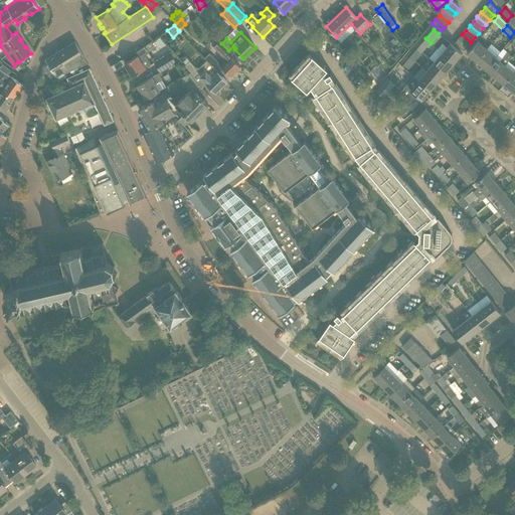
[(462,34),(458,38),(468,46),(471,42),(462,34)]
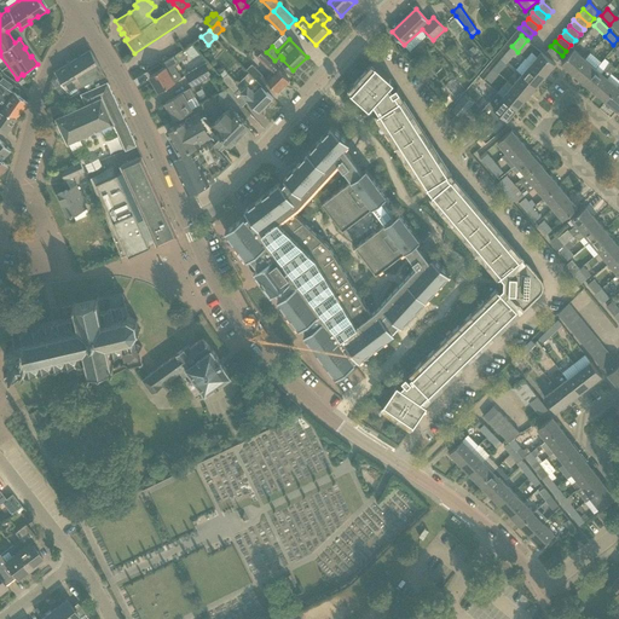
[(512,46),(502,58),(508,63),(513,57),(518,52),(512,46)]
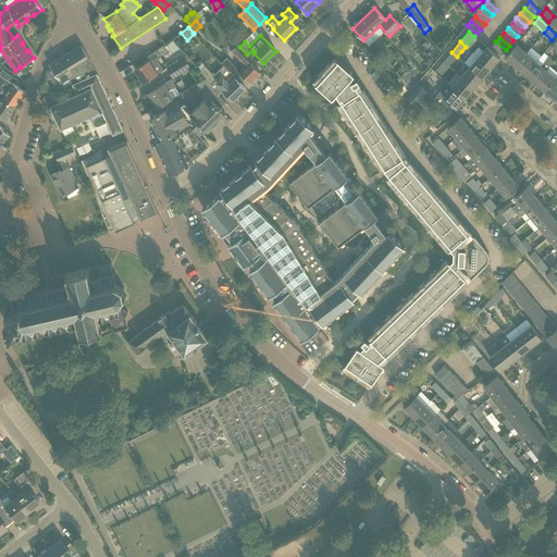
[(506,50),(495,41),(492,47),(502,56),(506,50)]
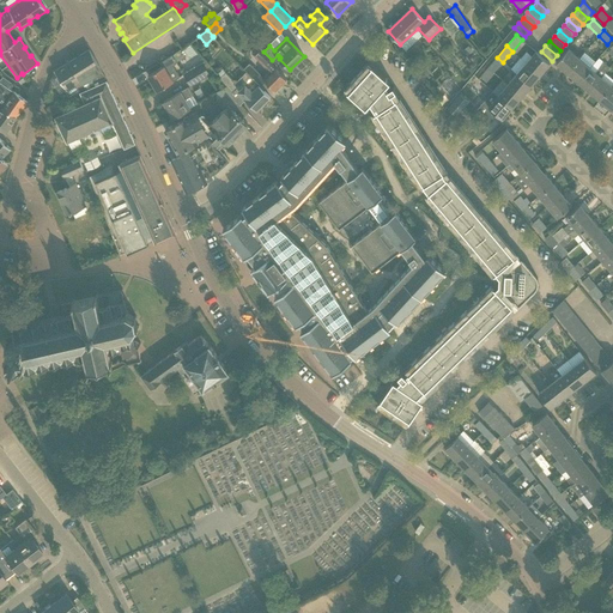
[(263,52),(260,48),(254,54),(269,71),(262,78),(275,91),(286,80),(274,67),(277,65),(272,60),(263,52)]
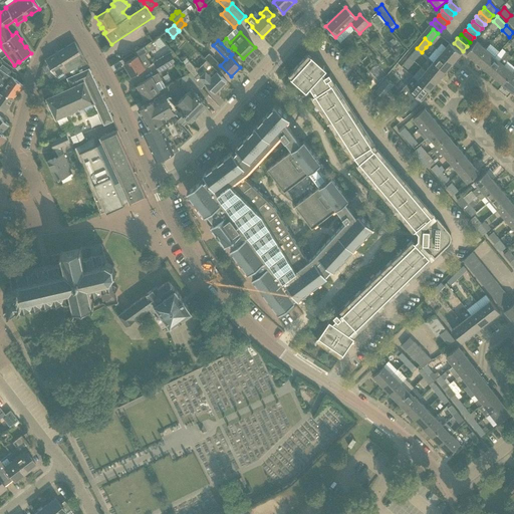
[(476,60),(486,49),(476,41),(467,52),(476,60)]
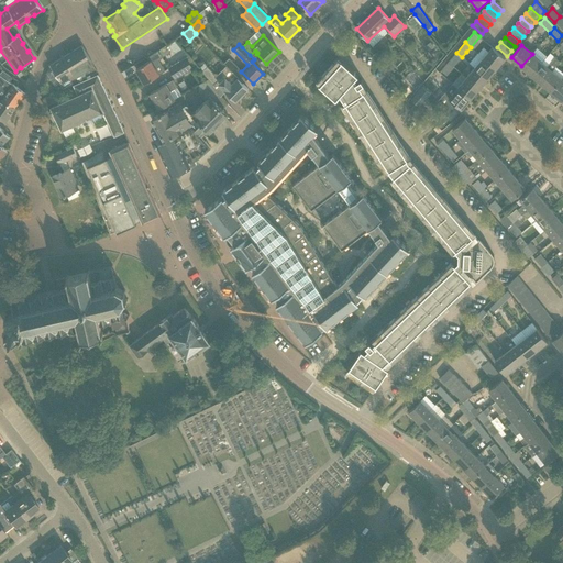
[(81,46),(63,57),(74,74),(76,76),(76,77),(70,80),(74,86),(98,74),(94,65),(92,63),(81,46)]
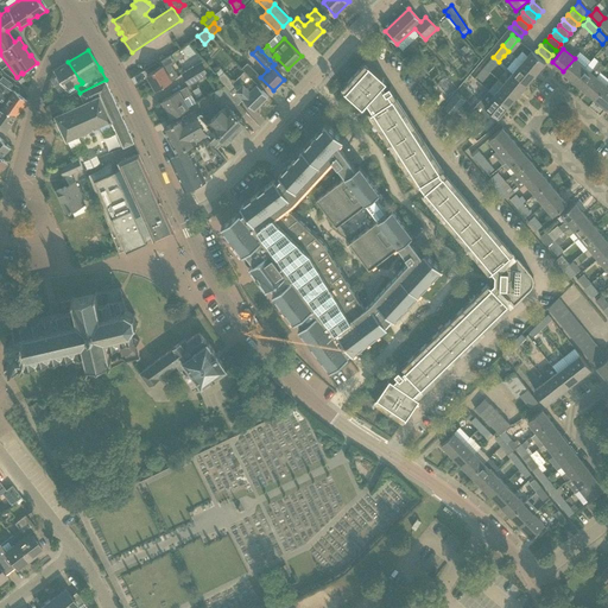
[(545,63),(532,51),(523,63),(536,74),(545,63)]
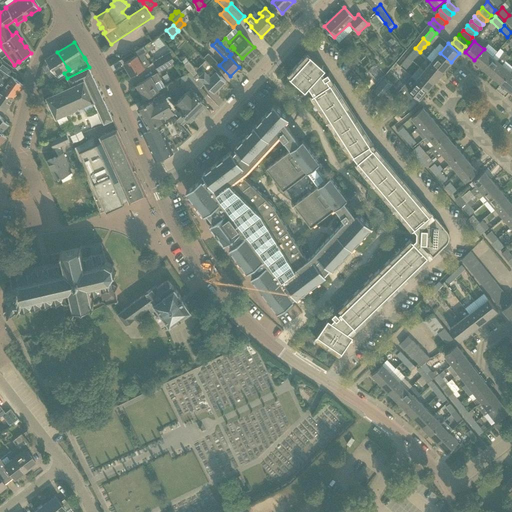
[(135,52),(137,55),(124,63),(132,76),(150,65),(145,55),(148,50),(145,45),(135,52)]
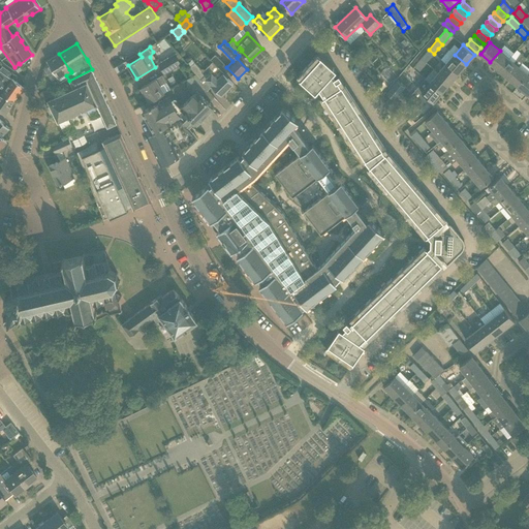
[(362,67),(368,62),(355,47),(349,53),(362,67)]
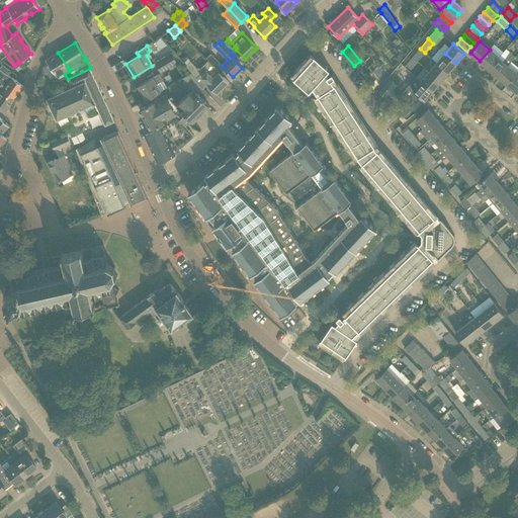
[(425,53),(420,49),(412,58),(417,62),(425,53)]
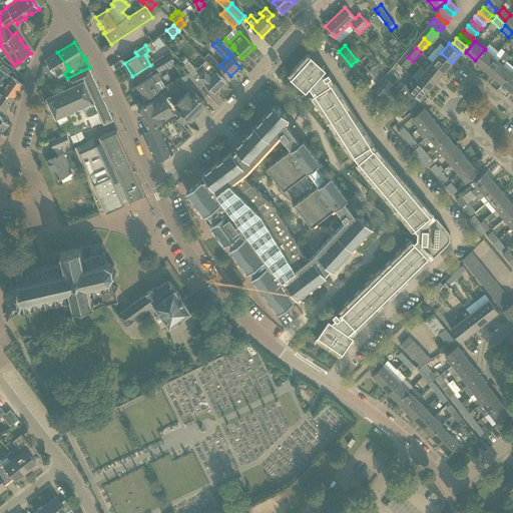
[(494,57),(484,68),(493,76),(503,65),(510,56),(501,48),(494,57)]
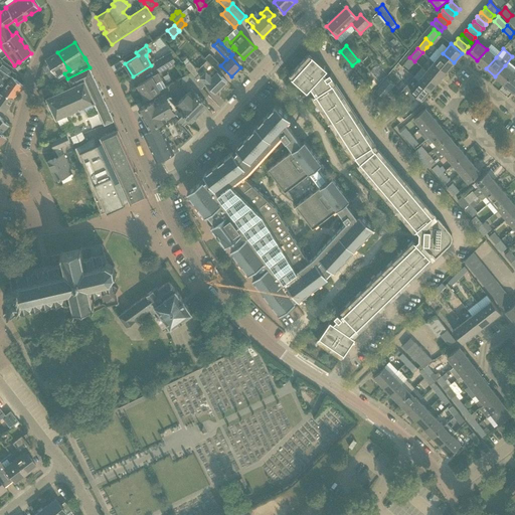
[(496,57),(487,49),(477,60),(486,68),(496,57)]
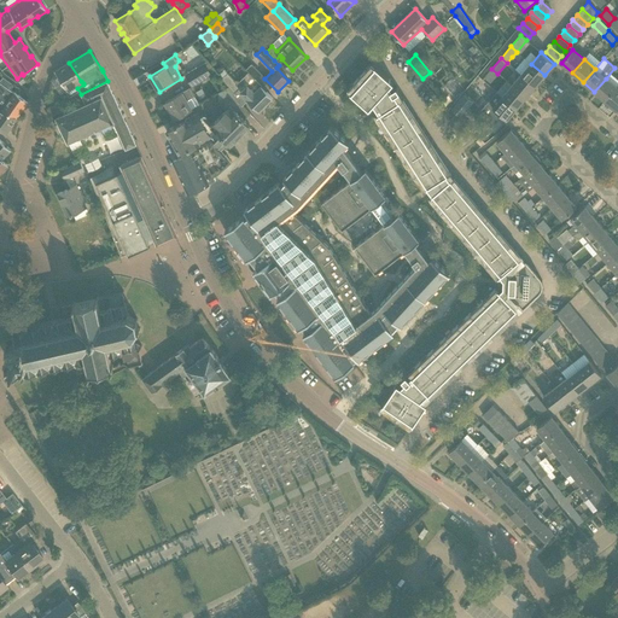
[(81,81),(69,63),(54,71),(58,76),(51,81),(59,94),(75,85),(77,88),(83,85),(83,83),(81,81)]
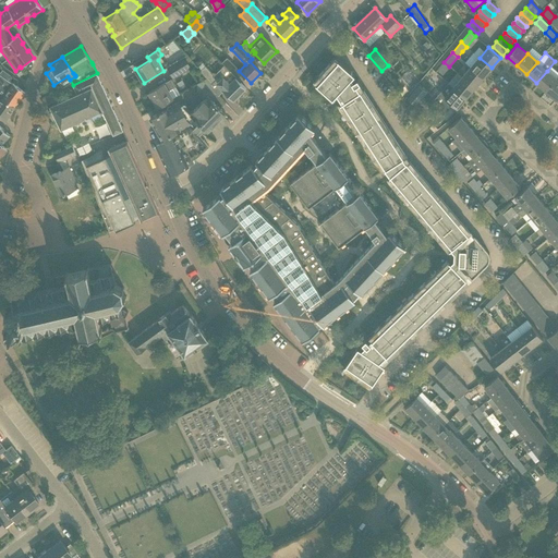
[(170,72),(187,62),(184,57),(168,67),(170,72)]
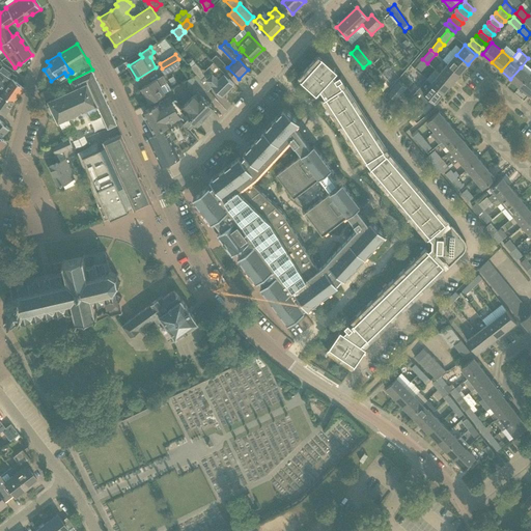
[(221,70),(226,64),(216,54),(212,59),(214,61),(219,67),(221,70)]
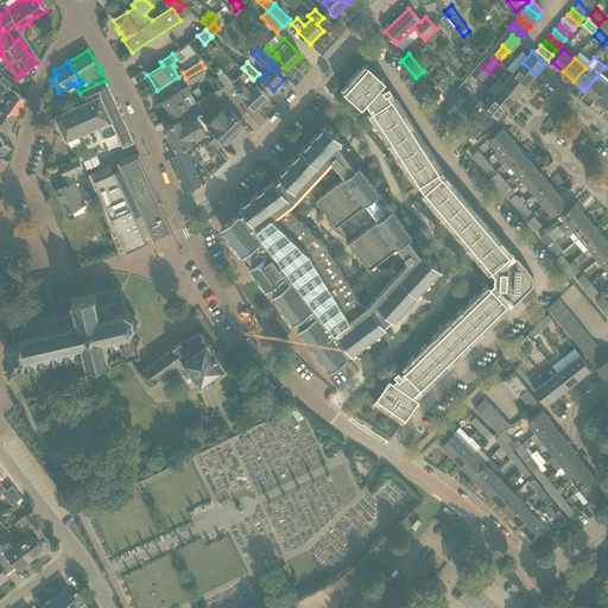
[(348,81),(342,88),(363,108),(367,102),(371,107),(373,112),(369,114),(379,128),(388,144),(398,158),(406,172),(416,187),(420,184),(423,188),(425,191),(422,195),(434,208),(444,221),(455,234),(467,247),(477,260),(489,273),(492,271),(495,274),(495,279),(495,283),(492,285),(488,283),(476,295),(463,306),(451,318),(438,330),(426,342),(415,355),(401,367),(405,371),(403,372),(399,368),(396,373),(398,375),(396,378),(393,379),(391,378),(374,401),(388,411),(404,422),(420,398),(418,397),(415,393),(420,387),(422,387),(435,375),(447,363),(458,352),(468,342),(472,340),(483,328),(495,316),(508,303),(512,299),(515,303),(530,289),(531,287),(531,286),(532,286),(533,285),(533,283),(533,280),(533,278),(533,276),(532,274),(532,273),(531,272),(523,261),(518,255),(513,259),(511,255),(499,241),(488,228),(477,215),(474,211),(466,202),(455,189),(443,176),(439,172),(441,171),(431,157),(422,143),(412,127),(403,113),(393,99),(388,93),(392,92),(393,90),(390,86),(386,88),(385,87),(384,86),(387,81),(372,68),(366,62),(365,63),(360,68),(355,74),(354,75),(353,76),(348,81)]
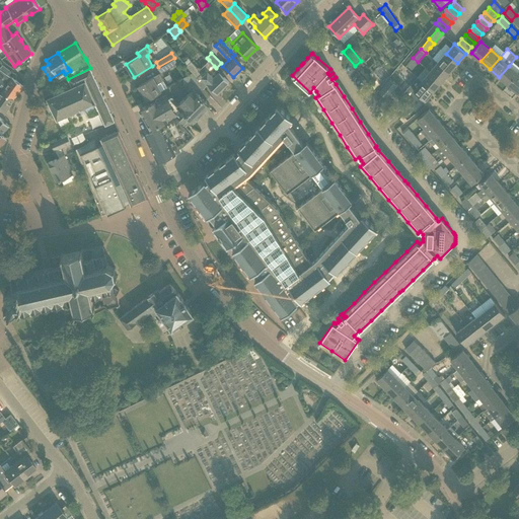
[(446,54),(438,63),(449,73),(457,63),(446,54)]
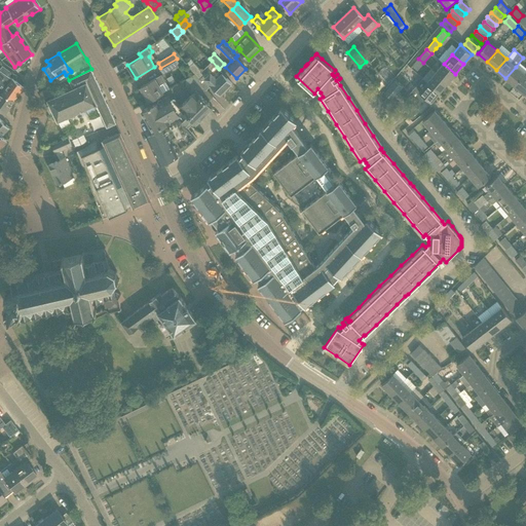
[(177,59),(160,68),(163,73),(180,64),(177,59)]
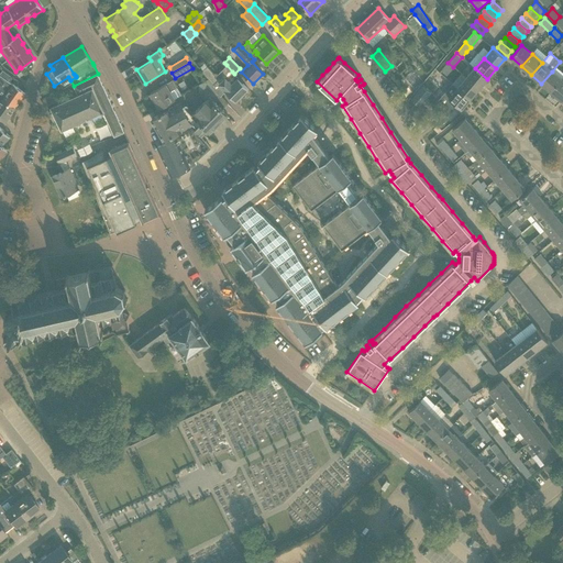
[(453,67),(448,63),(441,70),(446,76),(453,67)]
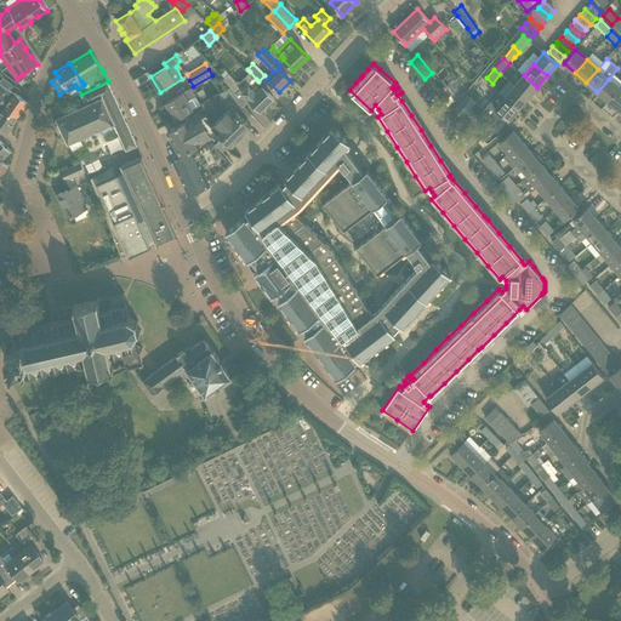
[(223,79),(235,93),(241,87),(234,80),(229,74),(223,79)]
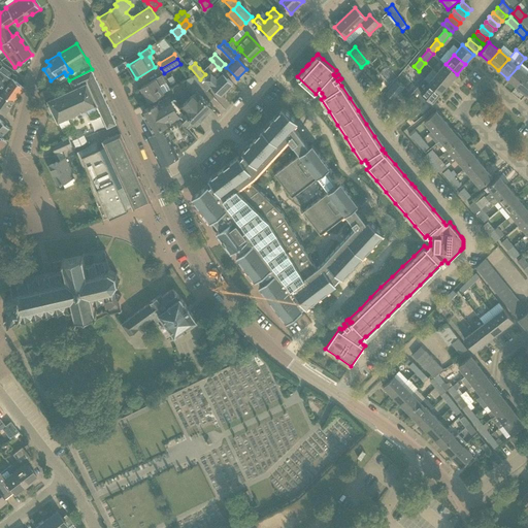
[(446,64),(437,73),(449,84),(457,74),(446,64)]
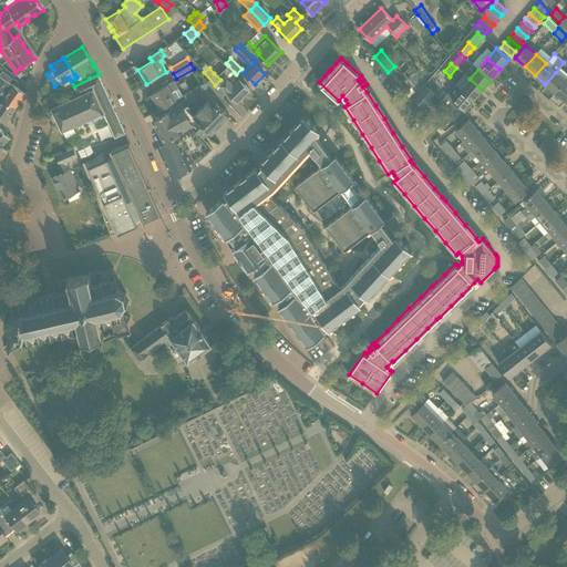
[(0,98),(2,100),(2,99),(14,109),(26,94),(12,84),(12,85),(8,82),(12,76),(3,70),(0,73),(0,98)]
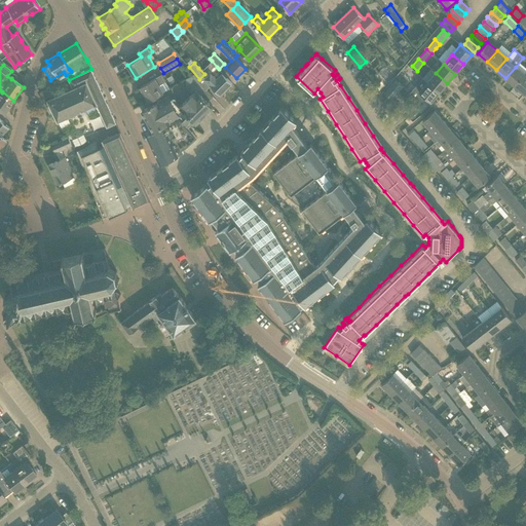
[(219,69),(217,67),(205,78),(211,84),(220,95),(231,83),(223,74),(223,73),(219,69)]
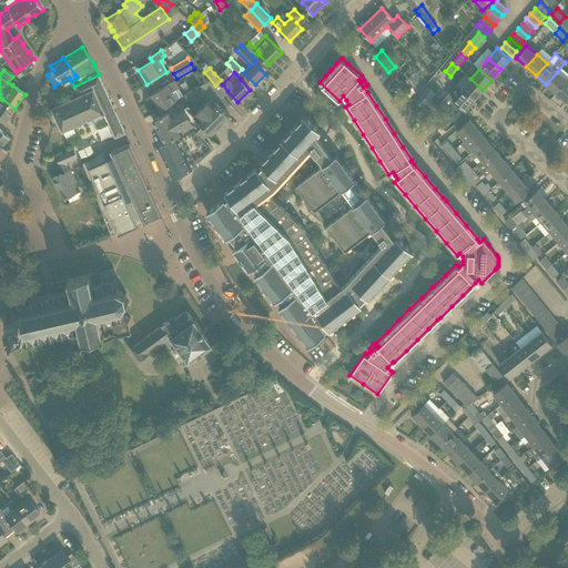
[(567,80),(557,72),(546,84),(556,93),(567,80)]
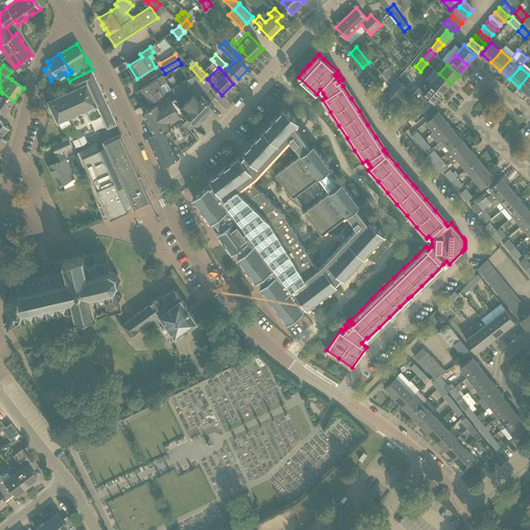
[(54,96),(43,101),(51,113),(53,113),(57,123),(69,118),(95,106),(96,107),(97,106),(108,128),(117,124),(92,69),(69,81),(74,89),(54,97),(54,96)]
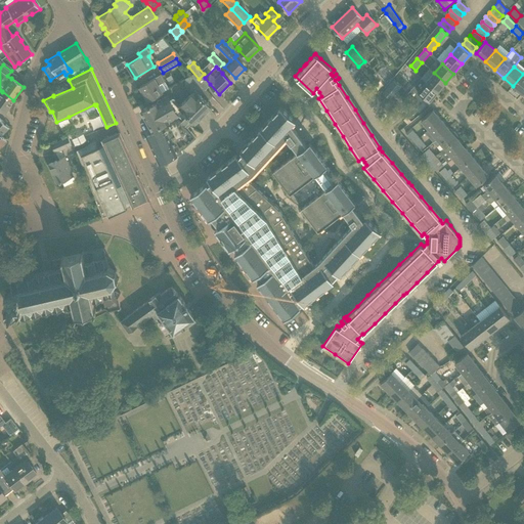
[(408,82),(412,78),(404,69),(399,73),(408,82)]
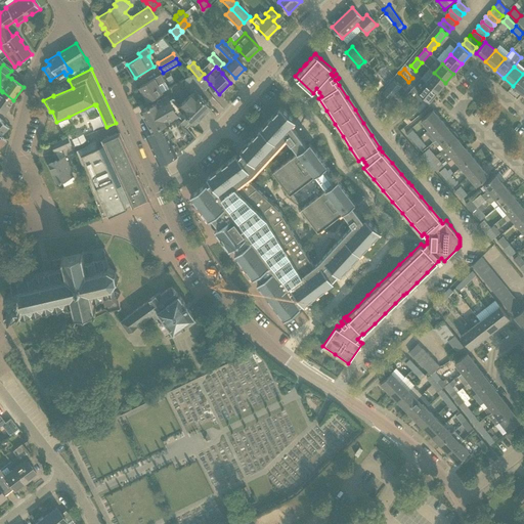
[(434,73),(426,82),(438,92),(445,83),(434,73)]
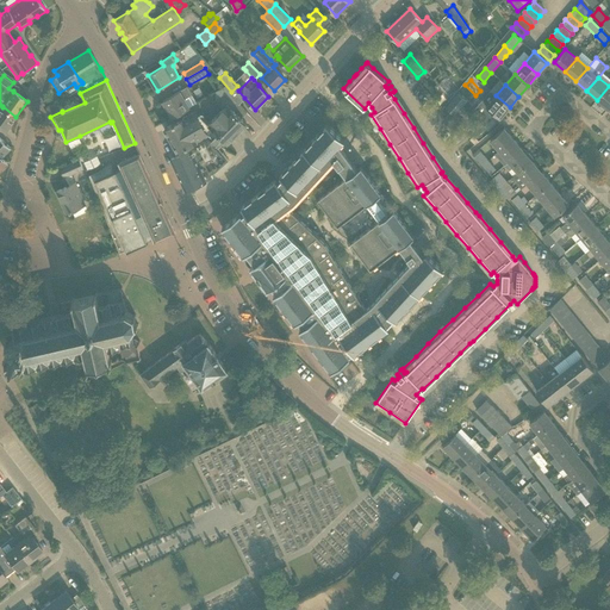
[(609,85),(609,86),(597,100),(609,110),(609,106),(609,85)]
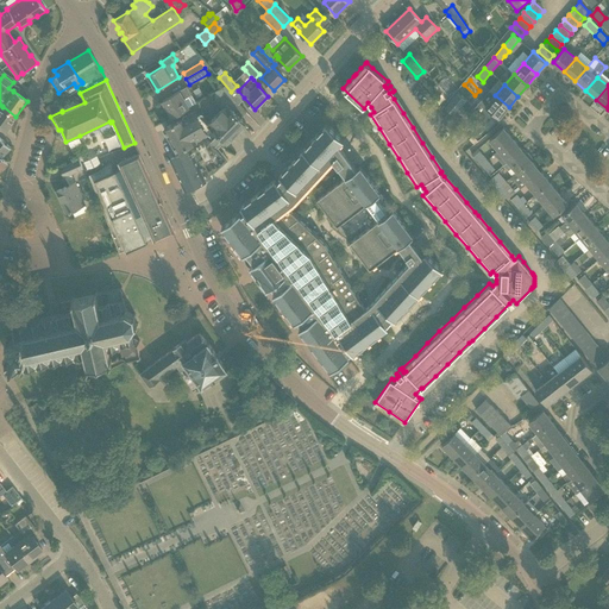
[(192,94),(187,87),(163,101),(173,117),(196,102),(190,95),(192,94)]
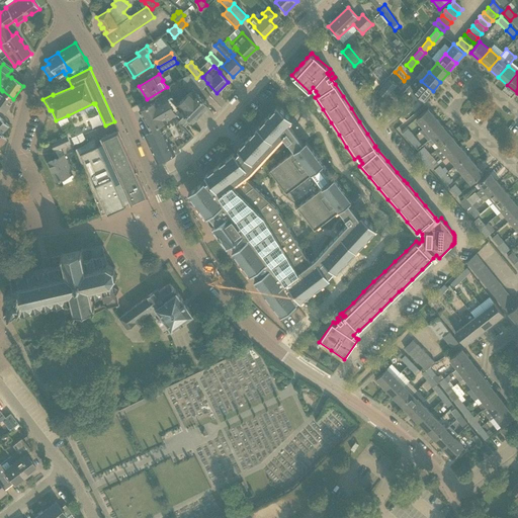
[(416,77),(409,86),(400,96),(412,106),(420,96),(425,100),(433,91),(421,81),(416,77)]
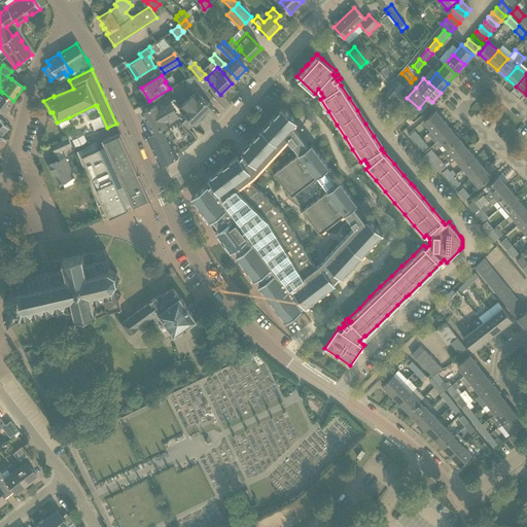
[(169,96),(142,111),(146,118),(150,116),(153,121),(149,124),(153,132),(165,125),(179,116),(180,116),(183,119),(188,126),(194,120),(197,124),(203,117),(199,114),(203,109),(207,113),(213,107),(208,102),(200,95),(206,89),(201,84),(195,88),(197,91),(194,94),(180,107),(174,100),(172,101),(169,96)]
